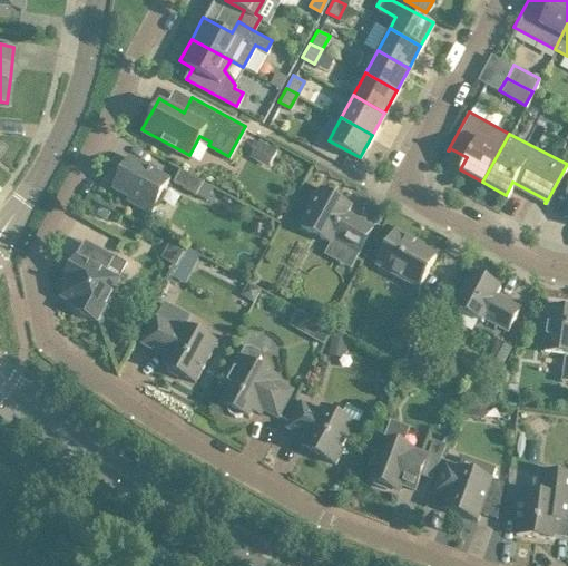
[(257,137),(248,154),(266,164),(276,147),(257,137)]
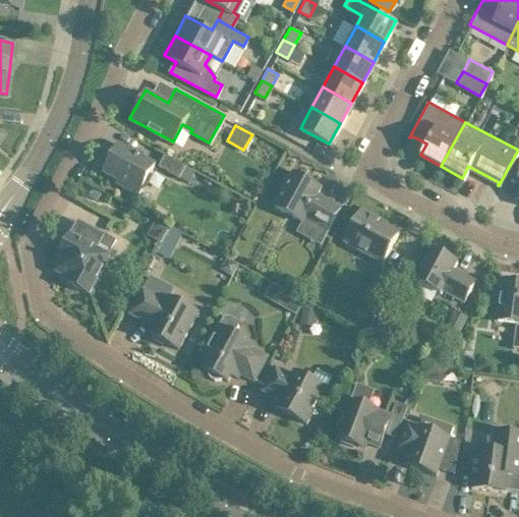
[(117,178),(115,181),(136,193),(154,161),(117,140),(102,170),(117,178)]
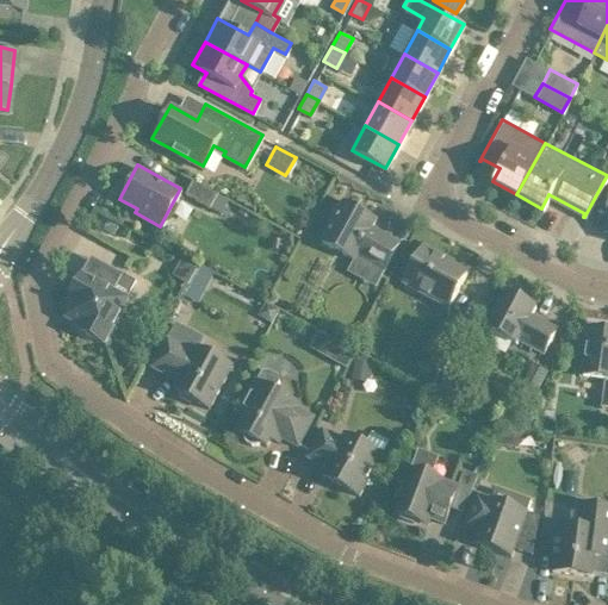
[(192,178),(184,192),(209,205),(221,211),(228,198),(217,192),(192,178)]
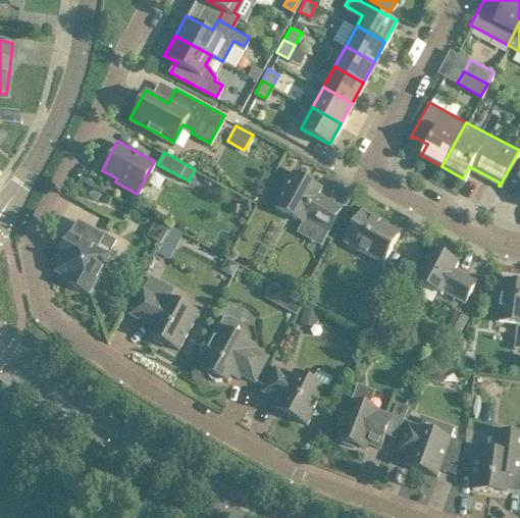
[(319,186),(293,170),(274,205),(301,219),(303,215),(327,228),(340,206),(324,197),(323,199),(315,194),(319,186)]
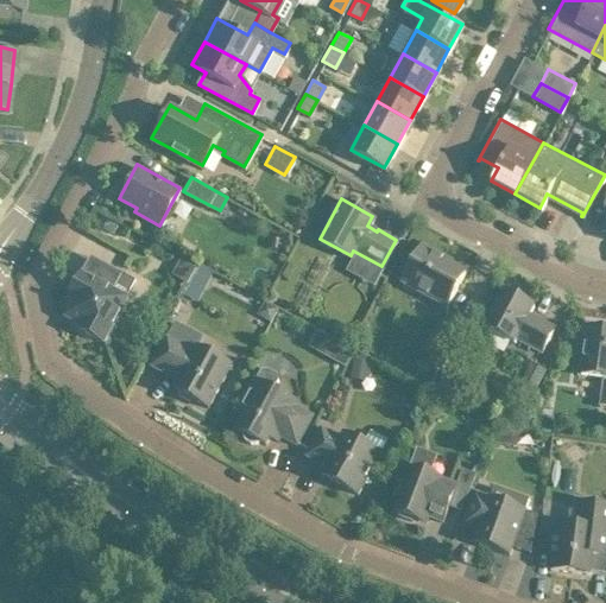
[(452,259),(442,254),(421,242),(401,280),(446,304),(464,270),(449,262),(452,259)]
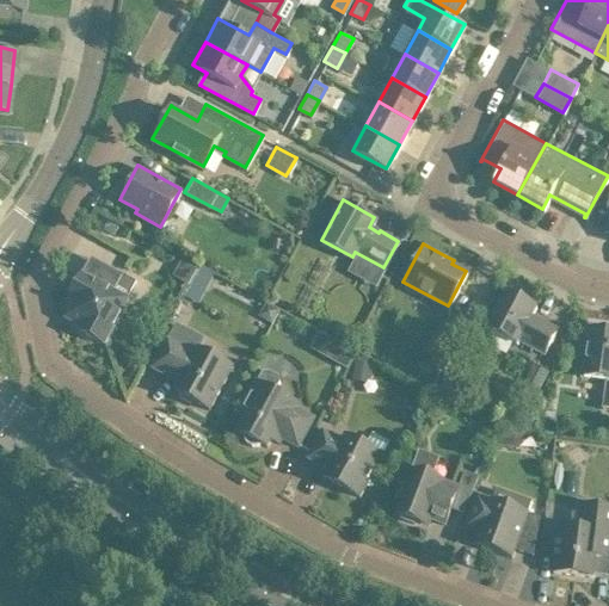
[(196,265),(179,257),(176,264),(191,273),(196,265)]
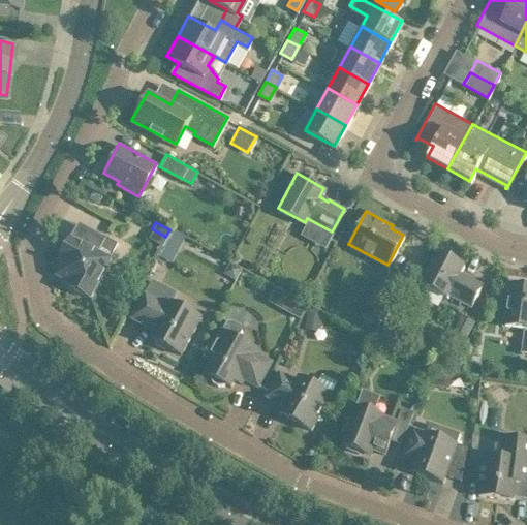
[(96,251),(105,235),(84,223),(75,239),(69,236),(58,254),(65,258),(63,261),(57,272),(67,278),(71,280),(68,284),(88,295),(89,292),(109,257),(96,251)]
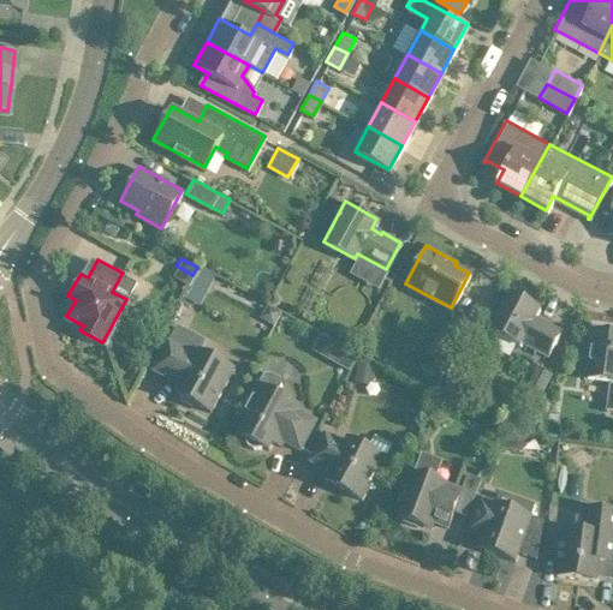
[(207,286),(214,273),(200,264),(192,277),(207,286)]
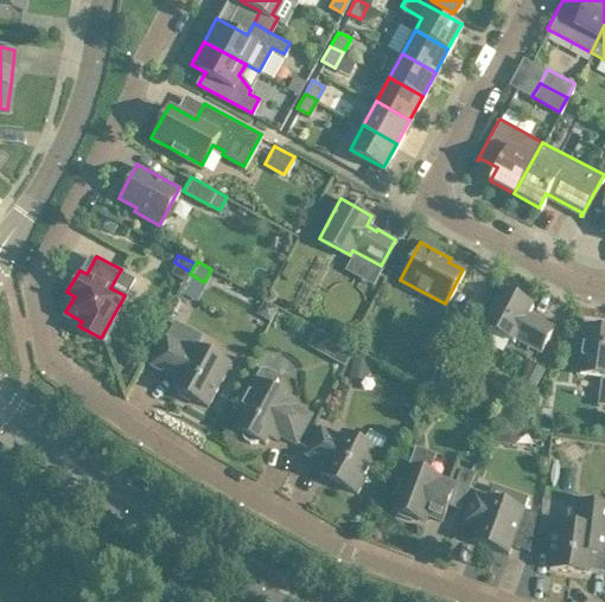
[(503,286),(491,307),(483,322),(511,339),(514,335),(539,350),(553,324),(527,311),(532,302),(503,286)]
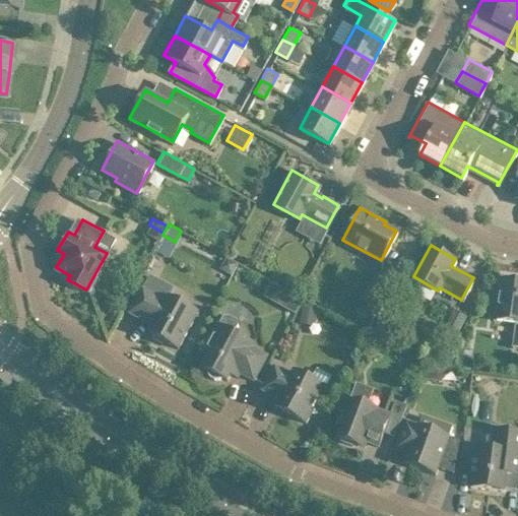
[(230,272),(235,265),(237,261),(225,255),(218,266),(230,272)]
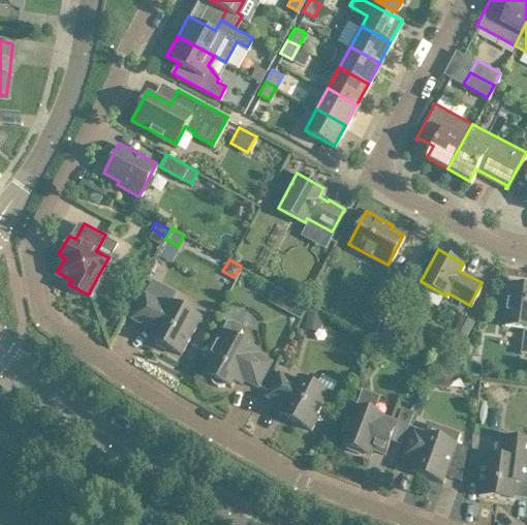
[(389,275),(372,304),(389,313),(405,283),(389,275)]
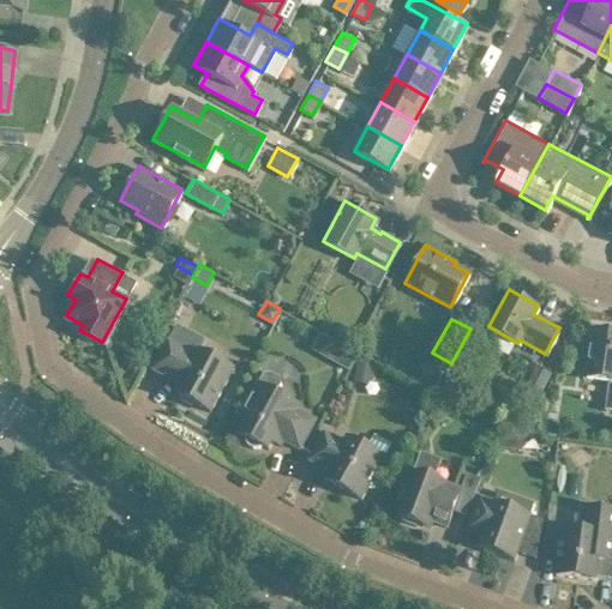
[(611,329),(592,326),(587,356),(583,356),(582,374),(606,378),(603,408),(611,408),(611,329)]
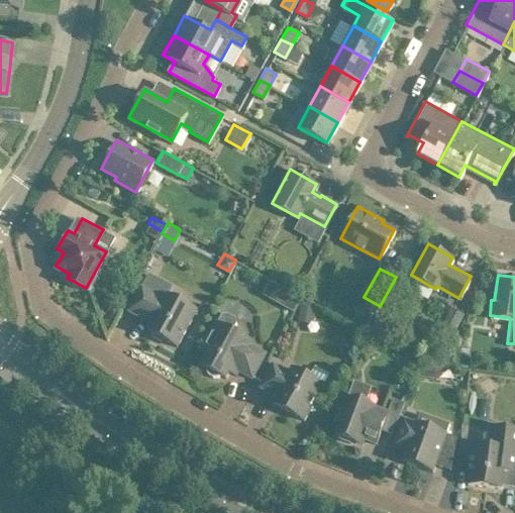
[(279,297),(283,287),(266,281),(262,292),(279,297)]
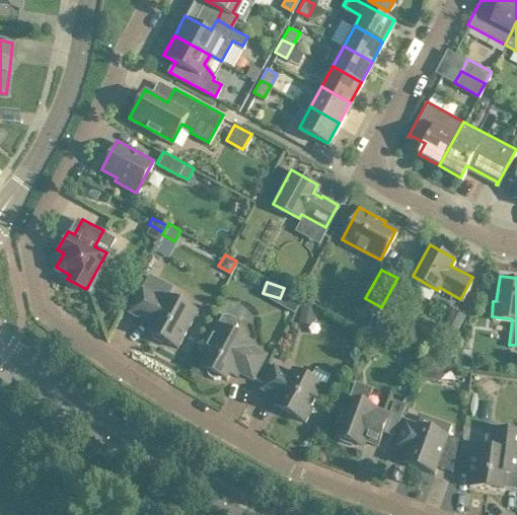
[(141,284),(137,292),(128,309),(144,318),(145,316),(152,320),(147,329),(176,346),(196,308),(166,293),(164,297),(141,284)]
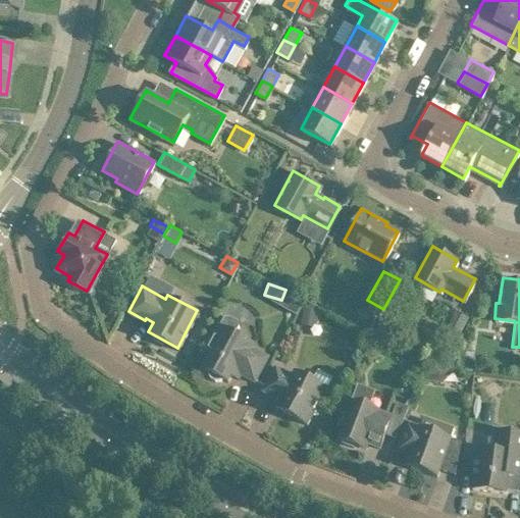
[(295,312),(303,299),(290,291),(281,304),(295,312)]
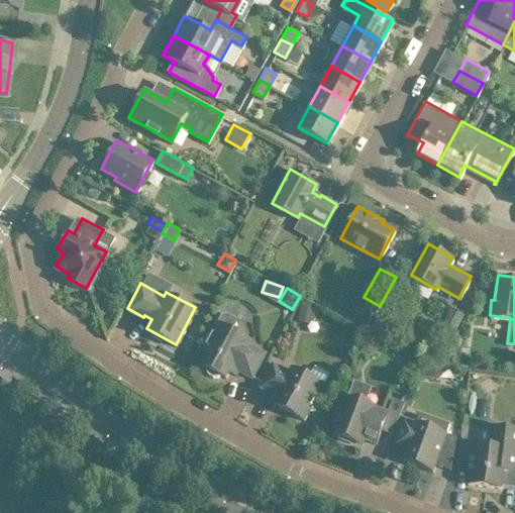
[(300,302),(297,319),(312,321),(314,304),(300,302)]
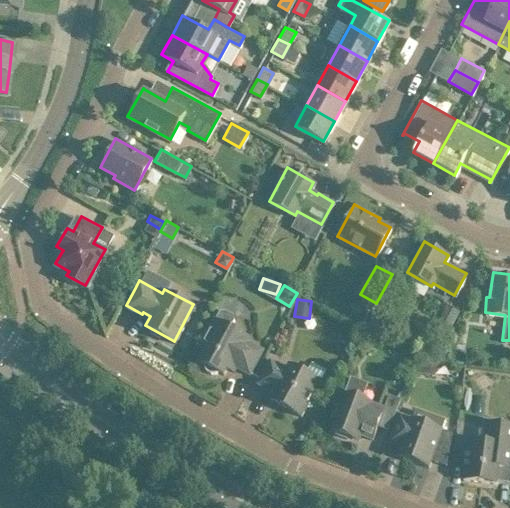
[(449,326),(458,309),(445,302),(436,318),(440,321),(437,327),(436,326),(432,333),(442,338),(448,325),(449,326)]
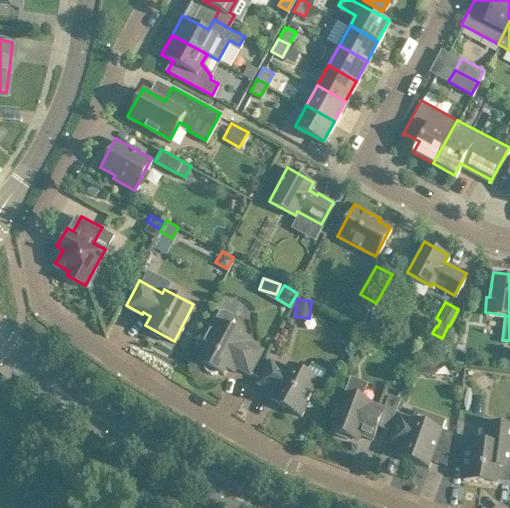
[(382,334),(394,312),(378,303),(365,325),(382,334)]
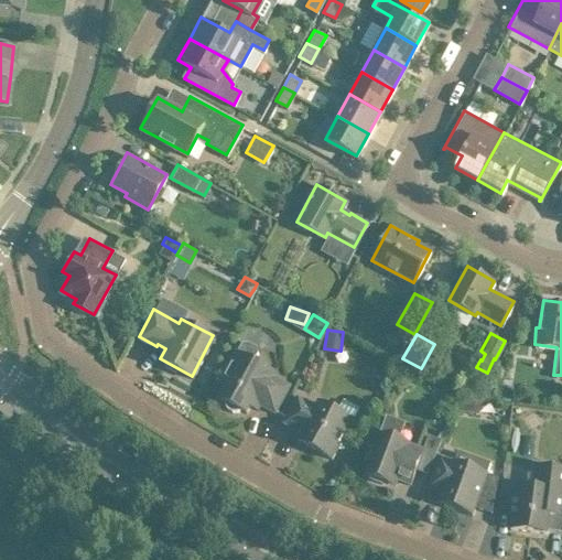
[(236,351),(235,350),(231,356),(222,376),(227,379),(218,396),(245,410),(251,399),(273,410),(288,384),(266,372),(268,367),(252,358),(257,348),(256,343),(247,340),(241,341),(236,351)]
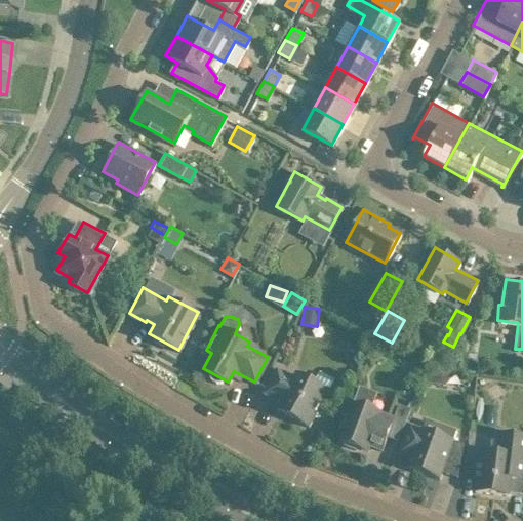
[(280,400),(279,401),(276,407),(283,411),(308,424),(327,388),(295,371),(292,375),(276,367),(263,391),(280,400)]
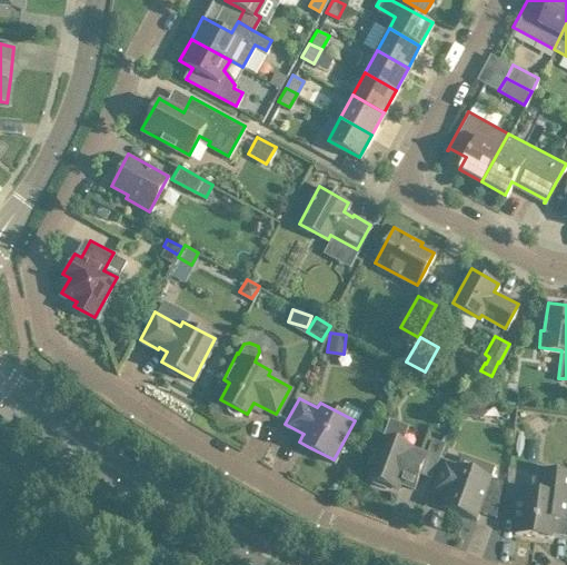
[(481,400),(463,398),(461,414),(479,416),(481,400)]
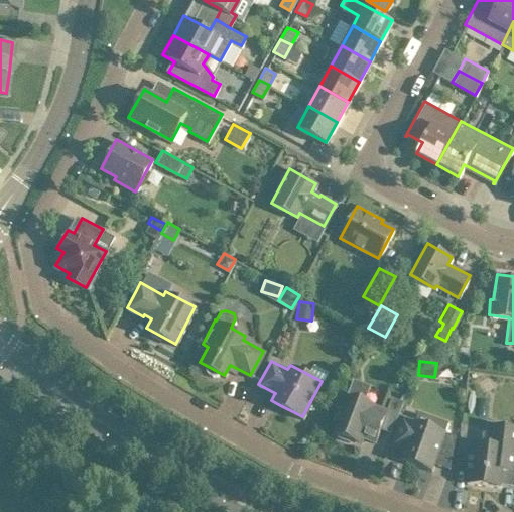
[(338,403),(333,416),(338,418),(333,430),(354,438),(361,441),(363,435),(374,440),(379,427),(379,426),(386,408),(364,400),(347,394),(343,405),(338,403)]
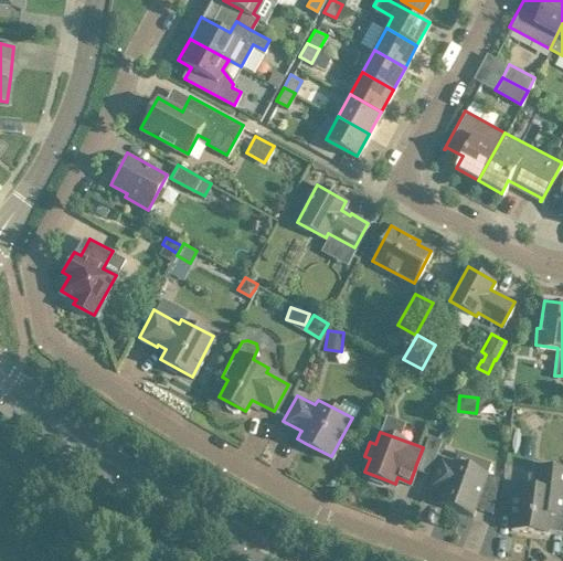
[(454,459),(439,455),(428,487),(442,491),(438,500),(444,503),(471,514),(487,472),(486,472),(490,461),(475,455),(470,465),(454,459)]
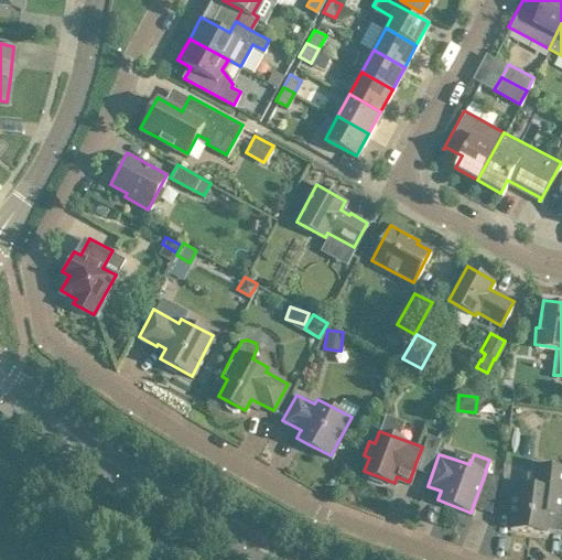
[(561,465),(552,465),(535,463),(532,485),(515,483),(509,526),(546,530),(548,512),(561,513),(561,465)]
